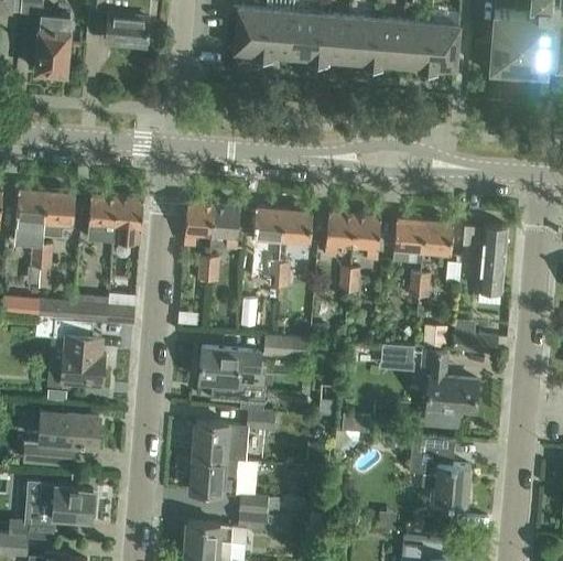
[(0,0),(0,11),(22,13),(22,0),(0,0)]
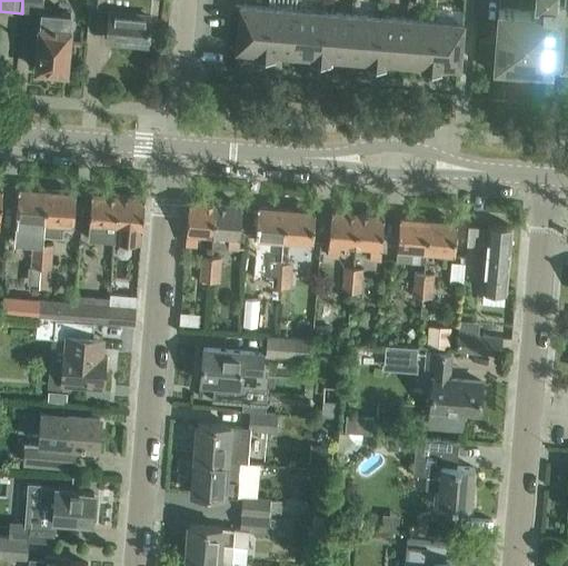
[(22,0),(22,13),(36,15),(35,32),(32,50),(39,58),(37,72),(66,75),(68,52),(71,18),(52,16),(52,10),(43,9),(43,0),(22,0)]
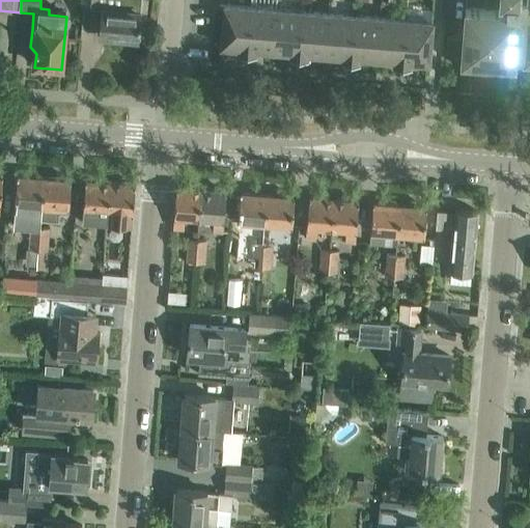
[(84,0),(83,9),(104,10),(101,36),(100,36),(100,37),(138,42),(138,40),(137,40),(138,29),(140,29),(141,25),(138,25),(139,15),(142,15),(143,0),(84,0)]
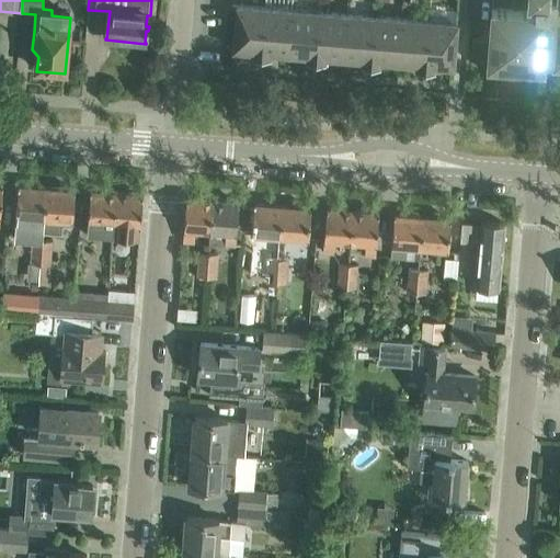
[(486,71),(486,72),(512,75),(512,79),(507,79),(506,80),(547,83),(547,82),(543,81),(545,64),(559,64),(559,0),(528,0),(528,6),(529,6),(529,14),(521,13),(514,13),(513,12),(493,11),(492,11),(491,26),(491,31),(500,32),(499,42),(490,42),(488,71),(486,71)]
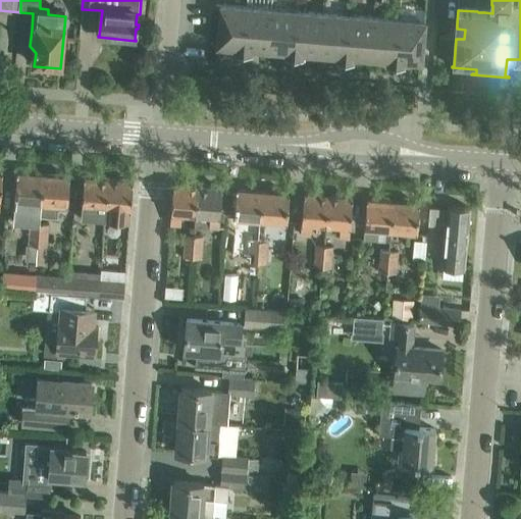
[(233,54),(244,55),(247,9),(221,7),(217,48),(235,50),(233,54)]
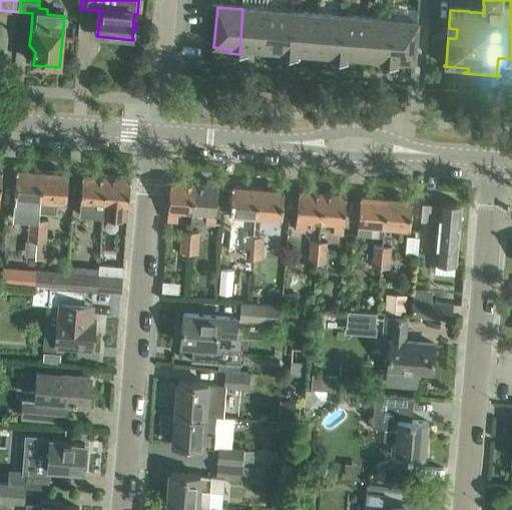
[(93,10),(81,9),(79,29),(85,30),(92,30),(93,10)]
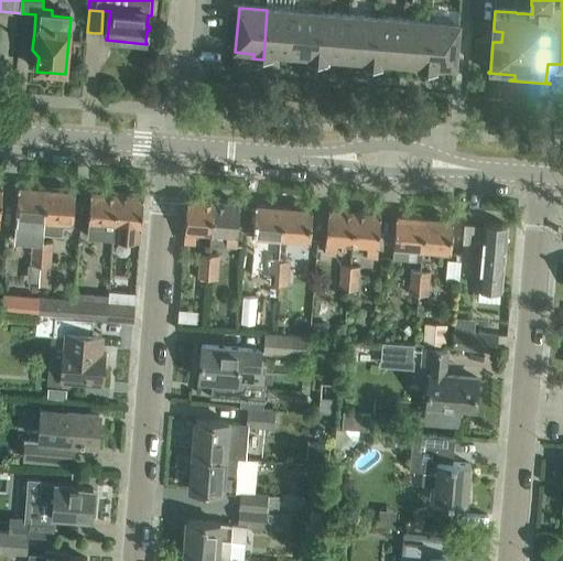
[(267,10),(263,60),(273,61),(273,55),(291,56),(294,12),(267,10)]
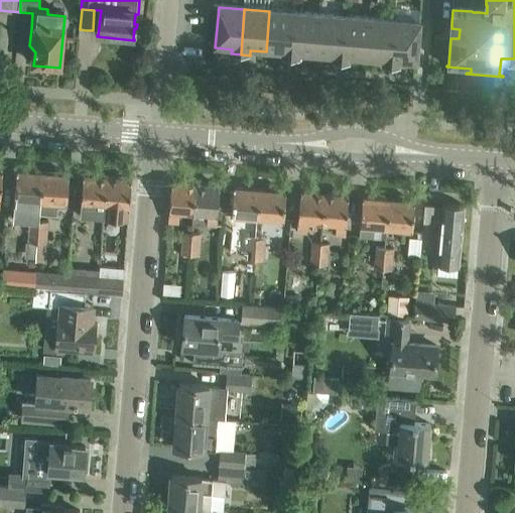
[(269,11),(266,51),(281,53),(281,57),(290,58),(294,13),(269,11)]
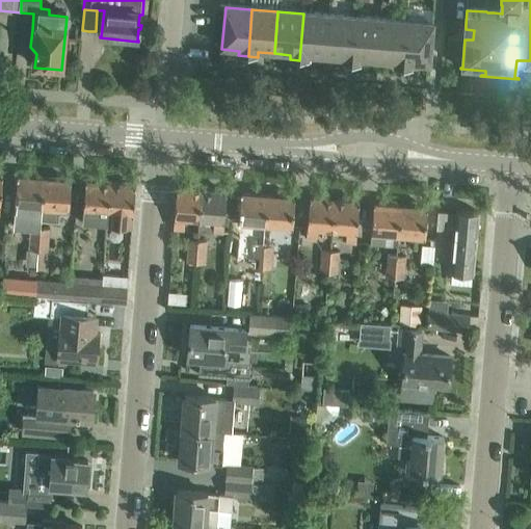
[(329,16),(303,14),(299,60),(310,61),(310,56),(326,57),(329,16)]
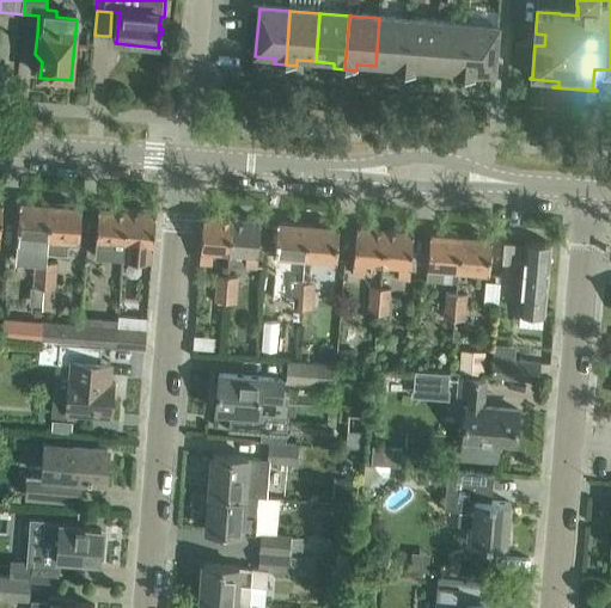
[(379,18),(376,66),(393,68),(393,73),(404,74),(409,20),(379,18)]
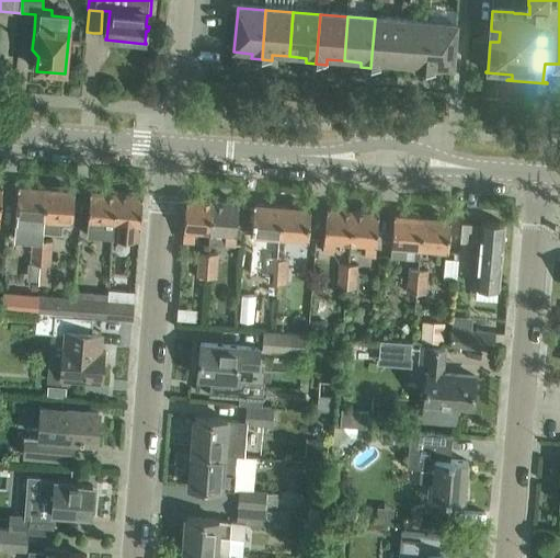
[(375,19),(370,68),(381,69),(381,64),(399,65),(402,21),(375,19)]
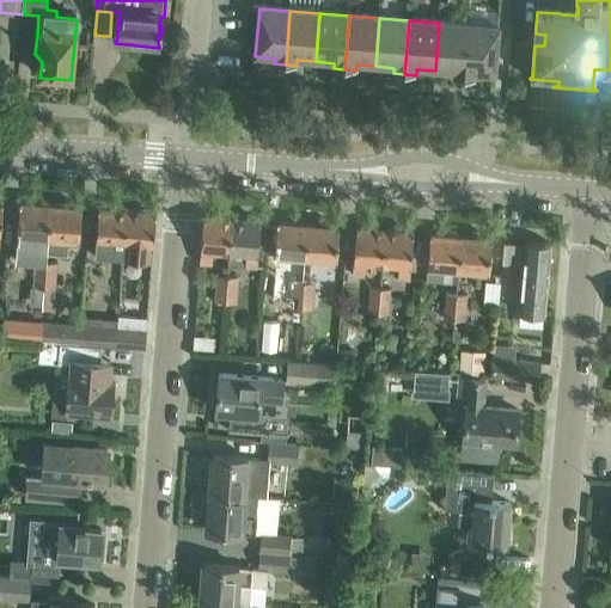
[(439,23),(435,71),(453,73),(453,78),(464,79),(469,25),(439,23)]
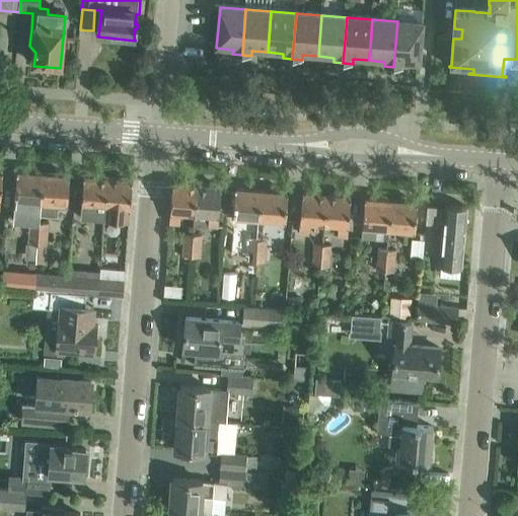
[(420,64),(423,23),(397,21),(393,67),(402,68),(403,63),(420,64)]
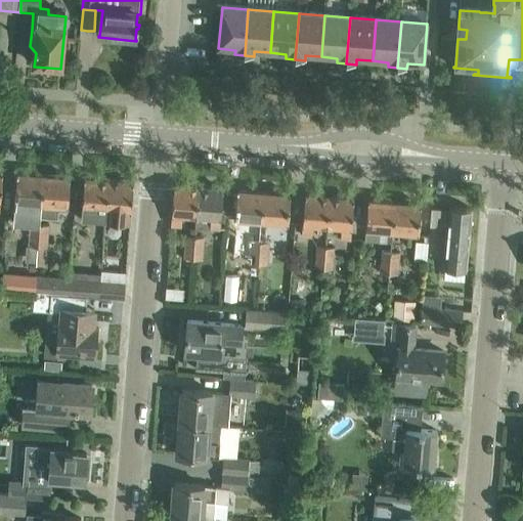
[(44,178),(17,176),(15,205),(14,225),(40,226),(41,220),(44,178)]
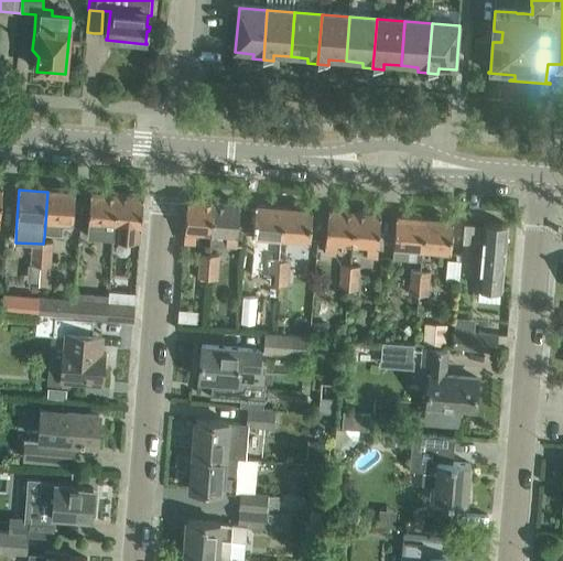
[(76,194),(47,192),(44,237),(63,238),(63,229),(73,229),(76,194)]
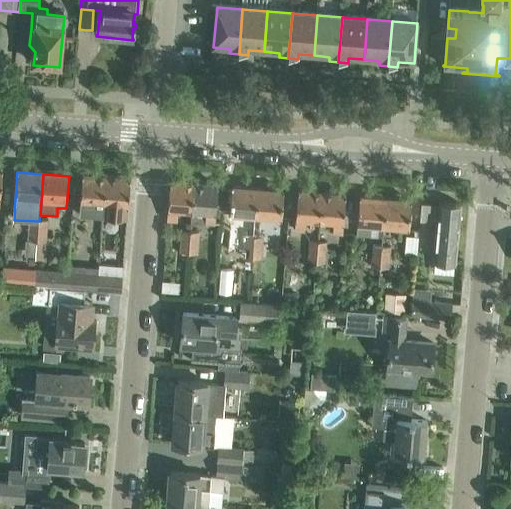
[(107,179),(83,177),(80,216),(104,218),(107,179)]
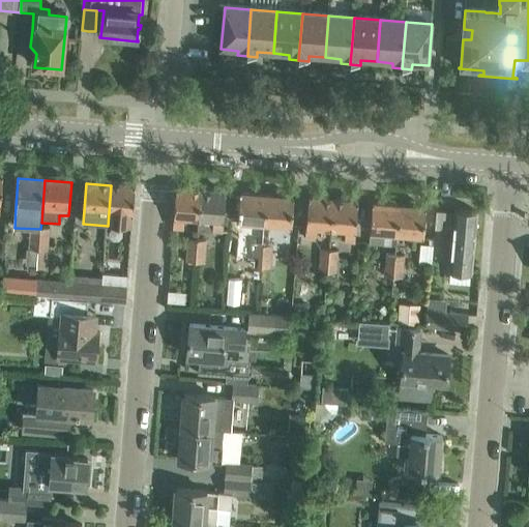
[(136,187),(111,185),(108,226),(131,228),(133,216),(136,187)]
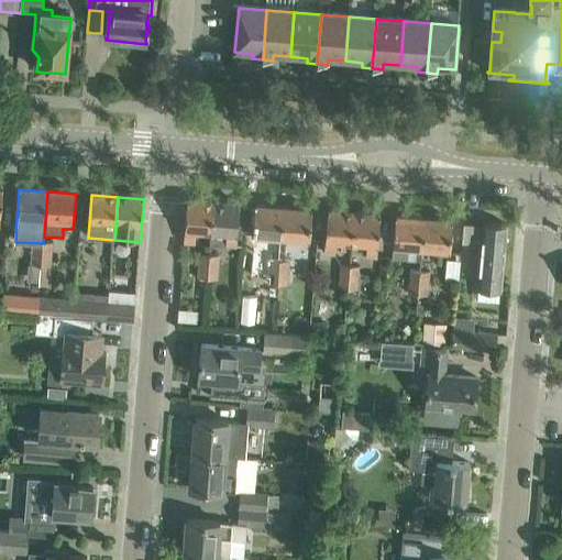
[(215,204),(188,202),(184,244),(195,245),(195,234),(211,235),(210,246),(211,246),(215,204)]
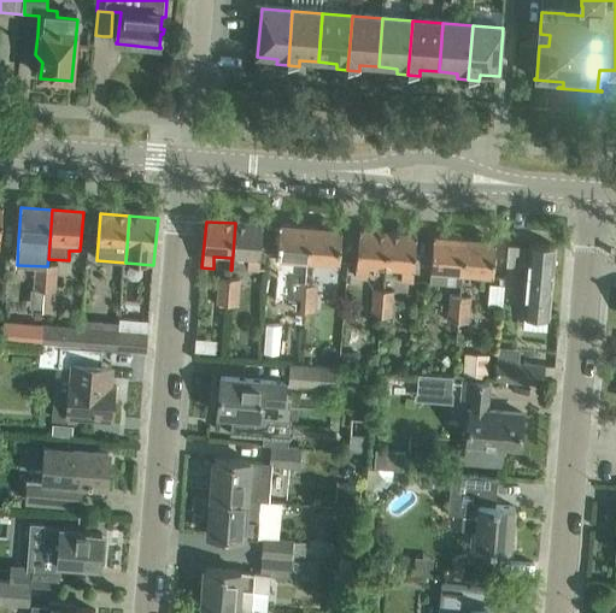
[(264,225),(235,223),(232,270),(247,271),(260,272),(264,225)]
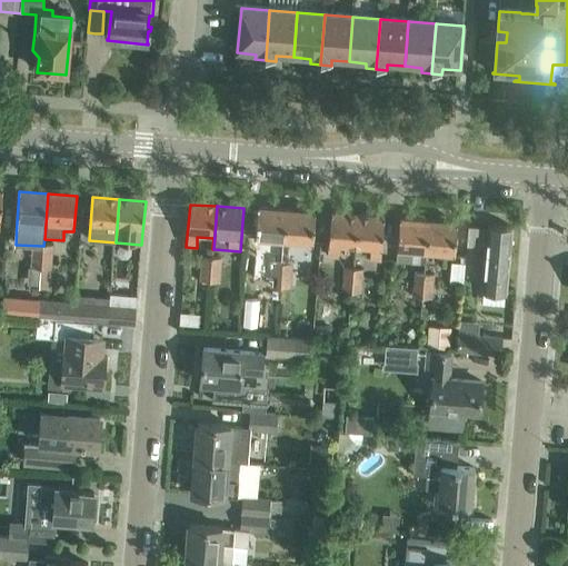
[(287,211),(258,209),(256,241),(285,244),(287,211)]
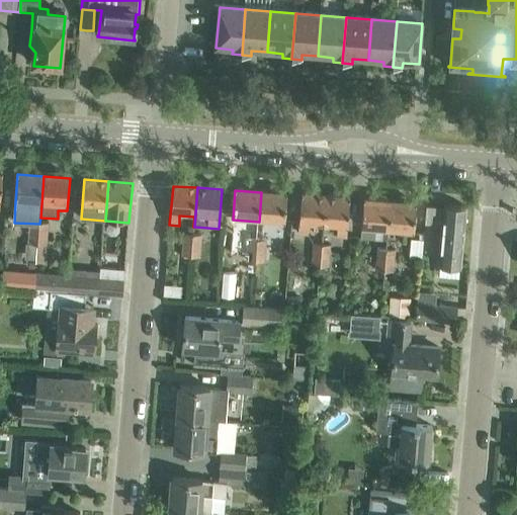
[(287,194),(261,192),(259,222),(285,224),(287,194)]
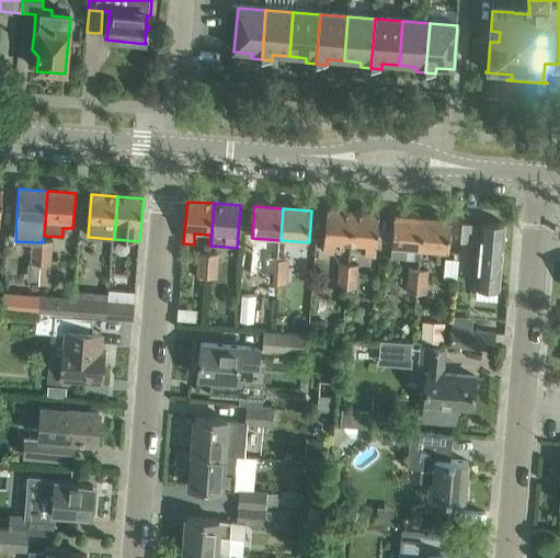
[(353,214),(327,212),(323,255),(334,257),(335,243),(351,245),(353,214)]
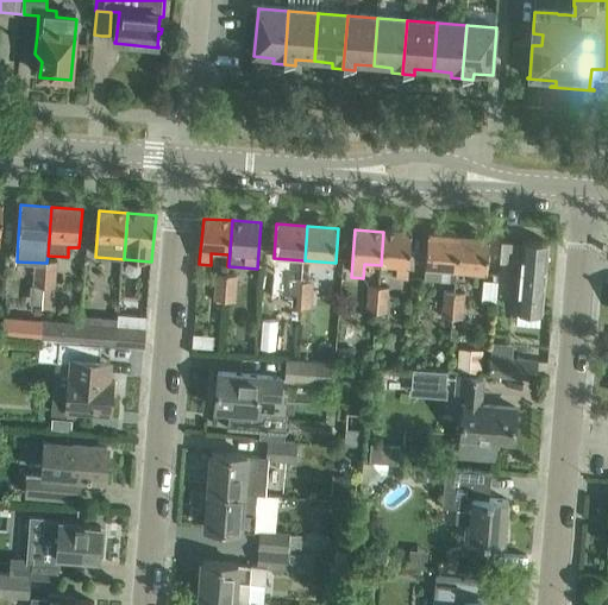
[(412,234),(383,232),(381,265),(397,266),(397,281),(408,282),(412,234)]
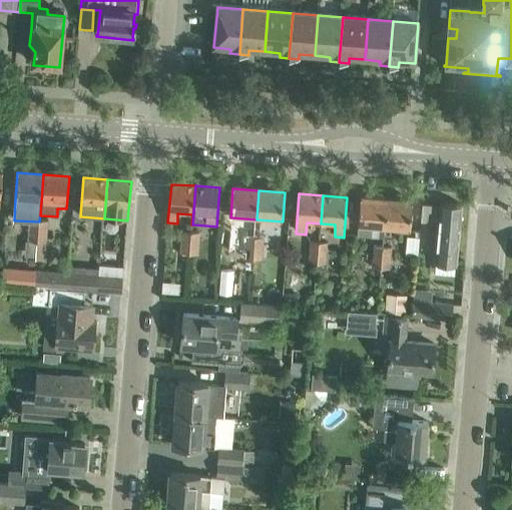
[(387,200),(361,198),(359,226),(385,228),(387,200)]
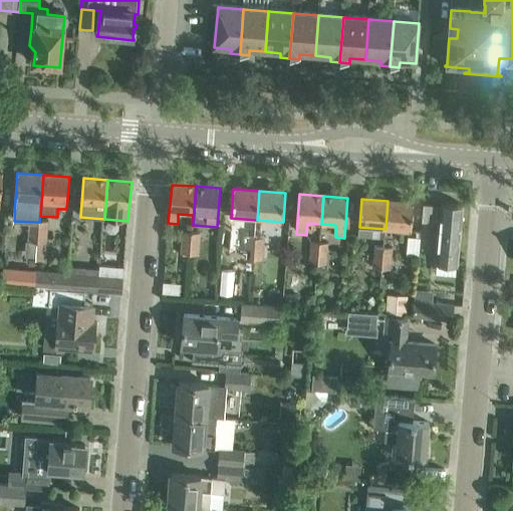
[(414,203),(388,201),(386,229),(402,231),(401,235),(411,236),(414,203)]
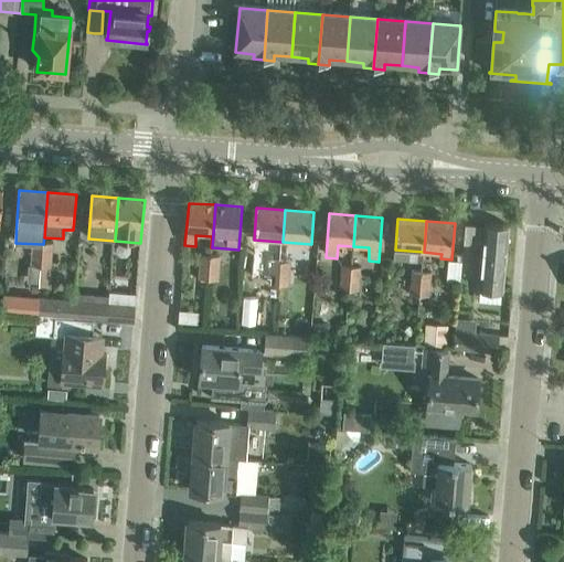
[(509,228),(485,225),(479,292),(503,294),(509,228)]
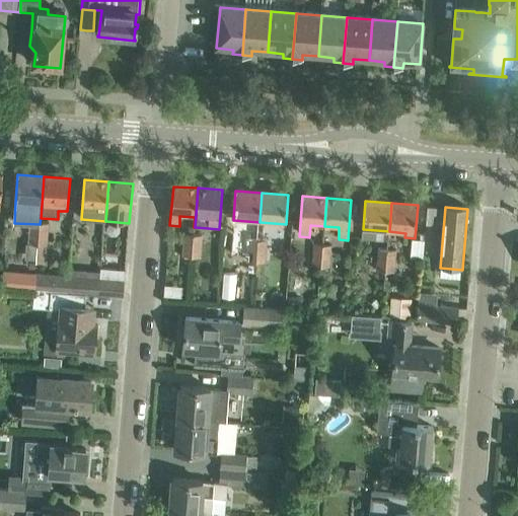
[(41,225),(30,225),(30,235),(48,236),(47,247),(39,247),(38,266),(46,266),(49,225),(41,225)]
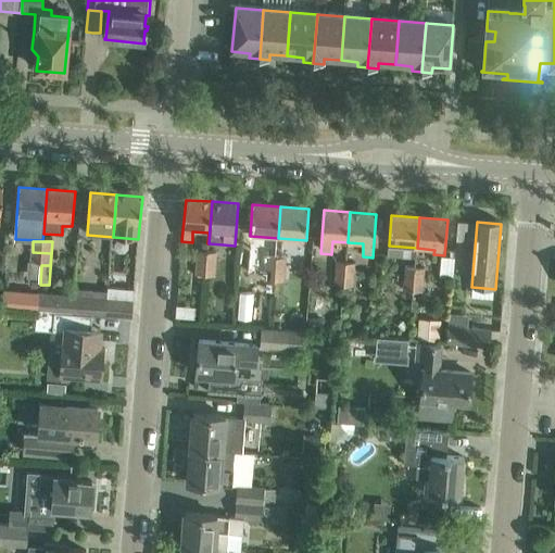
[(51,253),(33,252),(32,264),(41,265),(50,265),(51,253)]
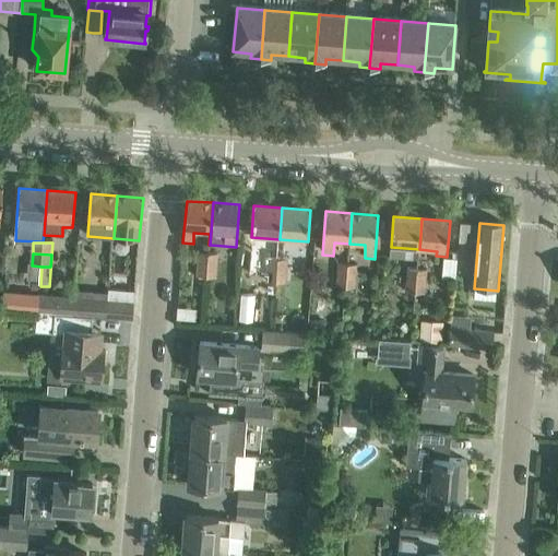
[(199,256),(198,267),(217,268),(217,256),(199,256)]
